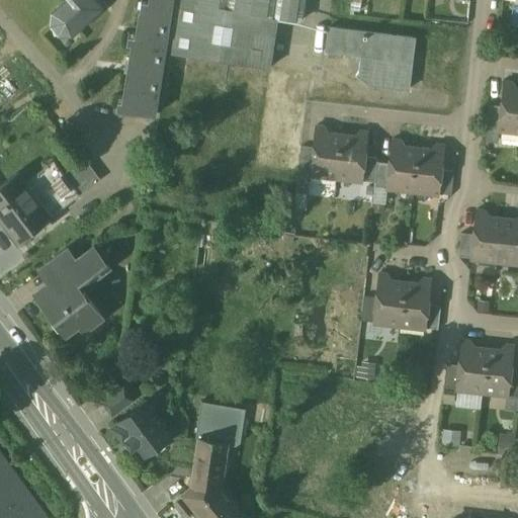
[(67,0),(56,10),(54,12),(53,15),(52,18),(52,21),(52,23),(53,26),(54,29),(57,32),(58,33),(60,34),(63,36),(67,36),(71,36),(74,35),(76,34),(77,33),(104,9),(96,0),(67,0)]
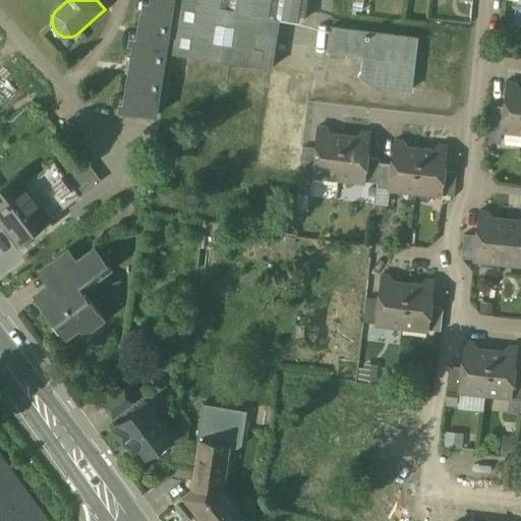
[(174,0),(151,0),(150,12),(141,11),(136,39),(140,39),(168,43),(174,0)]
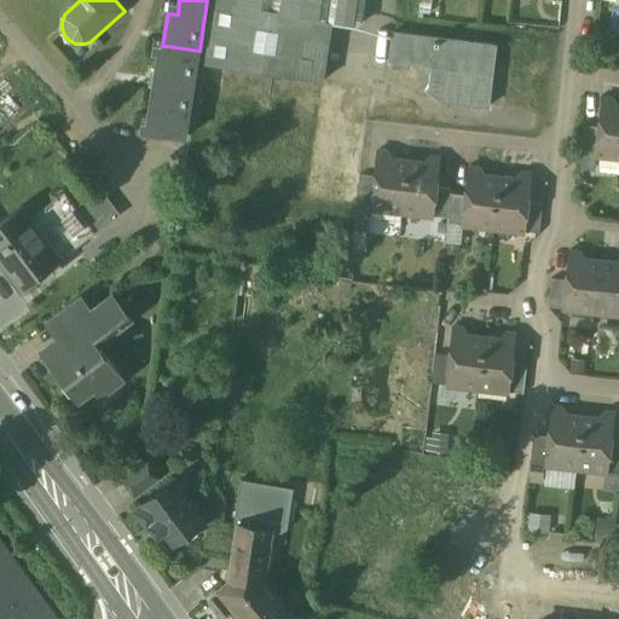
[(208,0),(200,65),(322,82),(331,21),(360,25),(364,0),(208,0)]
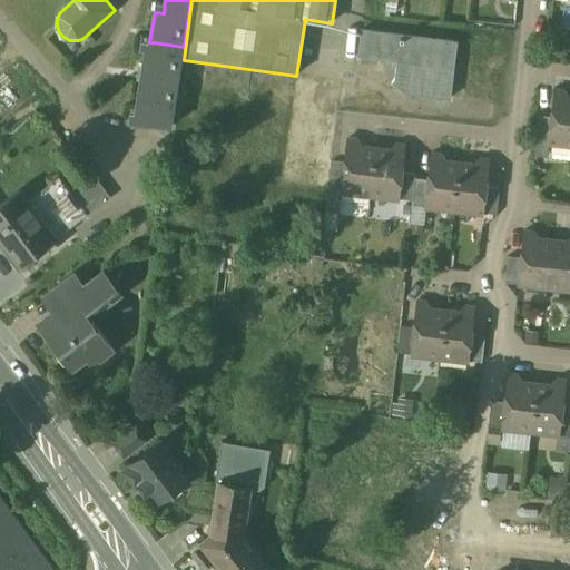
[(569,0),(553,0),(547,61),(569,62),(569,0)]
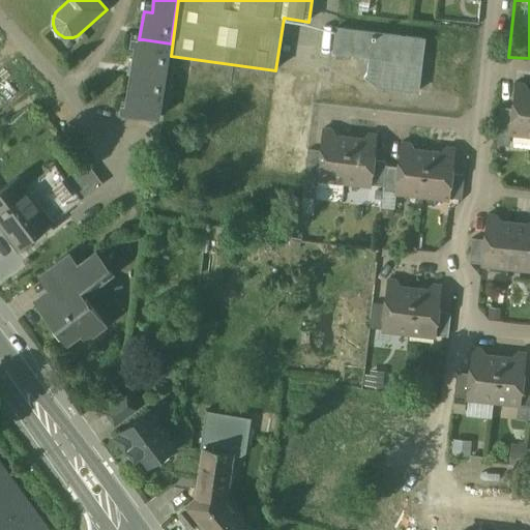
[(425,39),(335,29),(332,54),(370,58),(367,72),(364,77),(376,85),(419,90),(425,39)]
